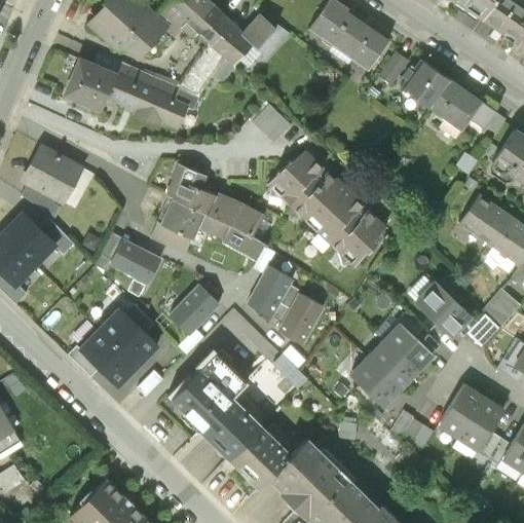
[(157,11),(144,0),(101,0),(98,4),(101,7),(86,23),(117,50),(121,44),(137,59),(164,29),(170,23),(157,11)]
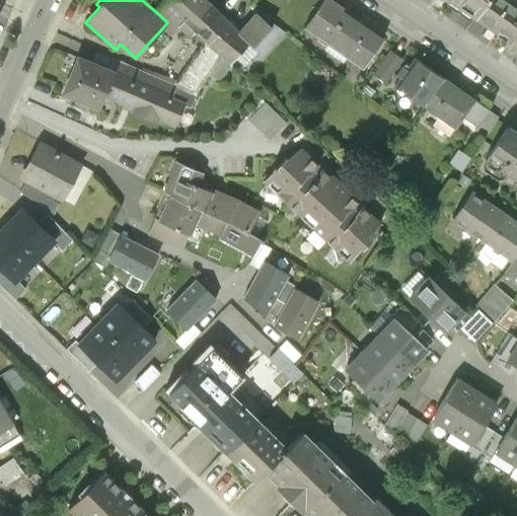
[(213,3),(209,0),(165,0),(155,11),(167,22),(162,28),(171,37),(178,28),(189,40),(195,34),(207,46),(216,35),(197,20),(213,3)]
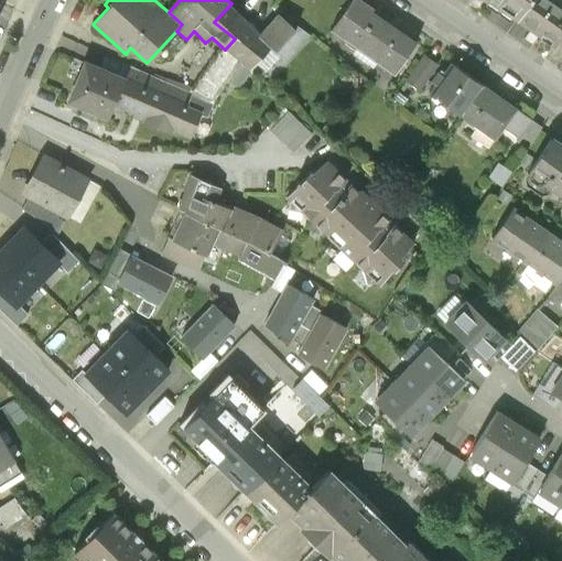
[(419,42),(359,0),(353,0),(331,32),(395,76),(419,42)]
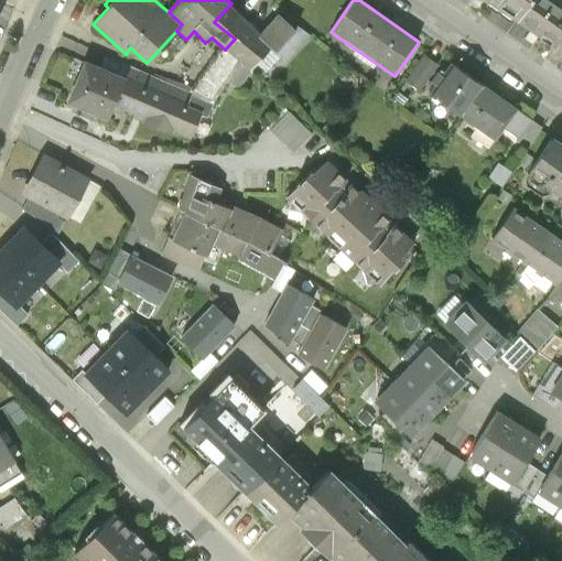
[(482,0),(518,24),(533,0),(482,0)]
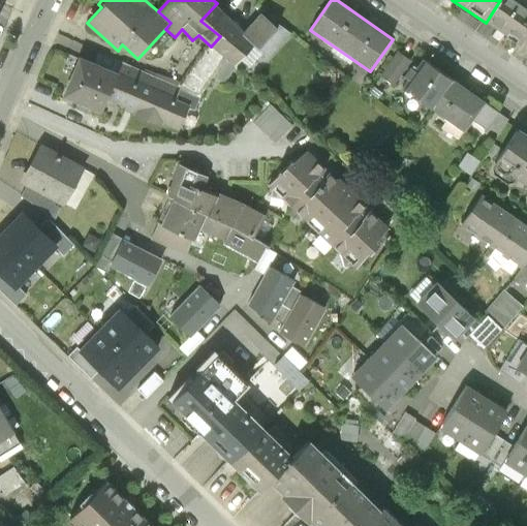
[(526,4),(524,3),(519,0),(500,0),(486,23),(521,47),(526,37),(526,4)]
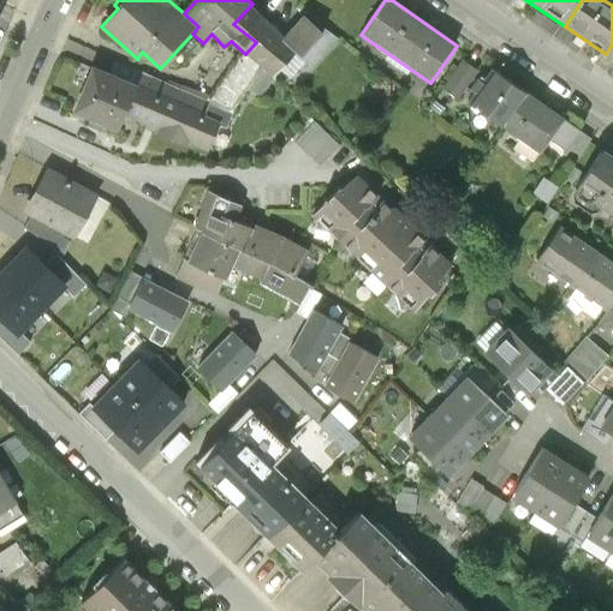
[(256,42),(245,54),(262,67),(273,76),(296,52),(298,49),(287,36),(253,4),(233,24),(256,42)]
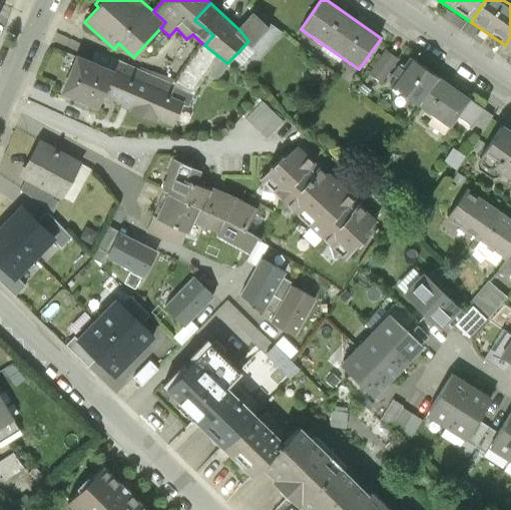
[(252,14),(239,30),(248,41),(246,43),(262,57),(284,32),(272,23),(267,28),(252,14)]
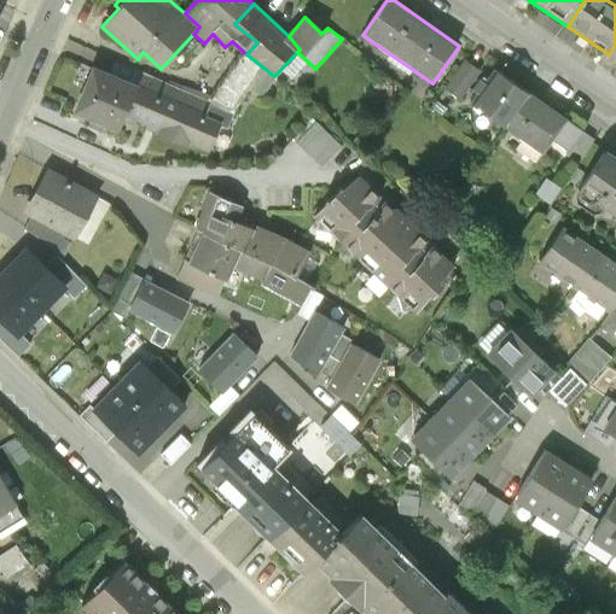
[(195,42),(189,50),(197,56),(202,48),(195,42)]
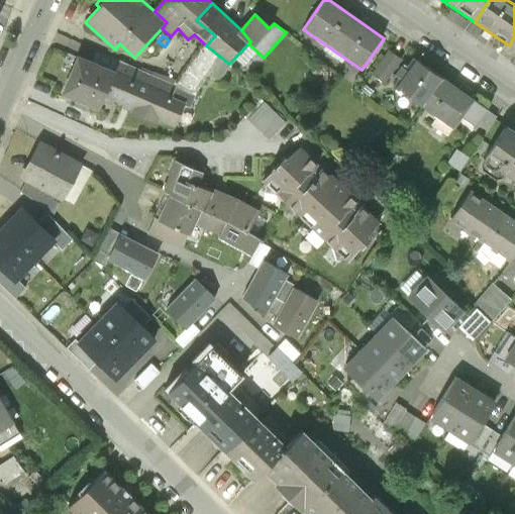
[(220,57),(206,45),(178,84),(197,92),(220,57)]
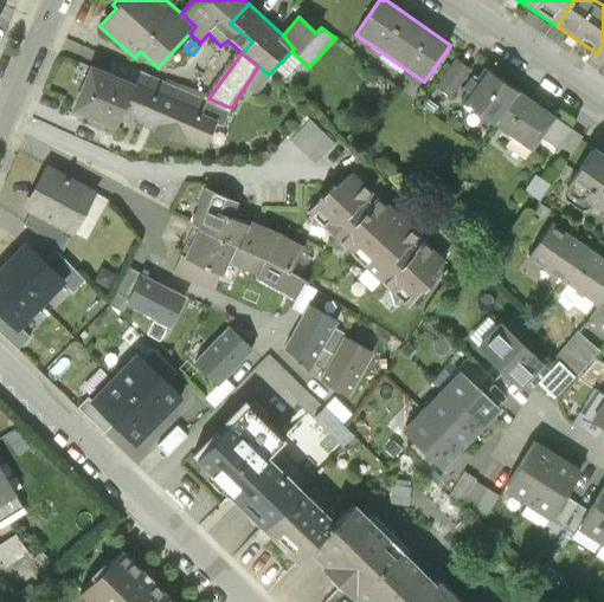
[(474,69),(458,58),(437,88),(453,98),(474,69)]
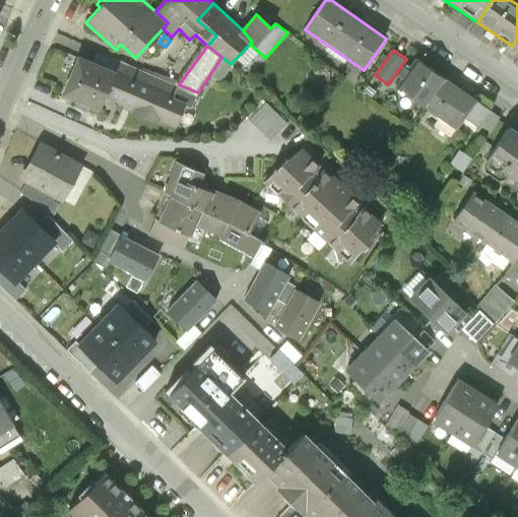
[(115,73),(78,57),(60,98),(98,114),(105,98),(115,73)]
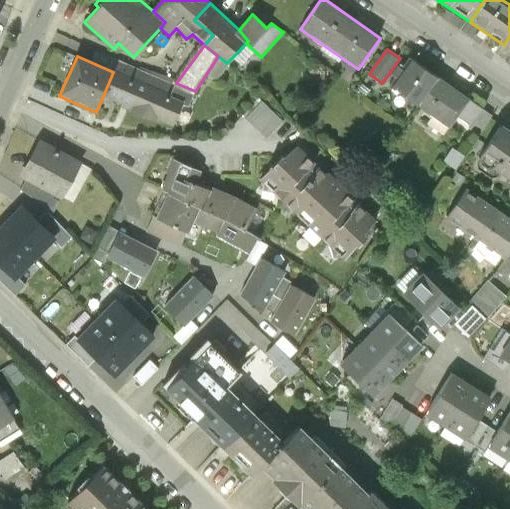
[(119,58),(113,72),(103,96),(122,104),(120,107),(130,111),(155,122),(157,117),(174,125),(184,102),(170,96),(176,83),(119,58)]
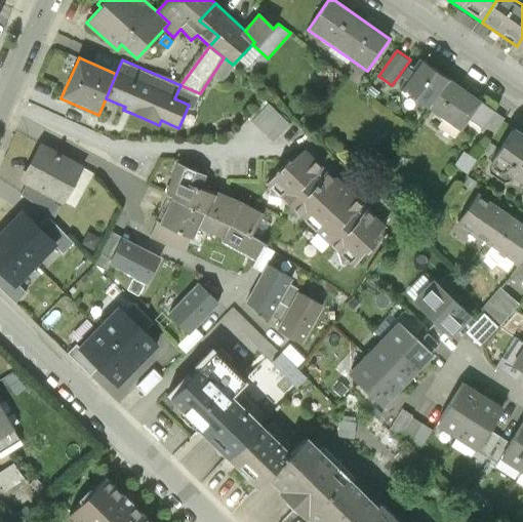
[(402,90),(430,111),(451,80),(424,61),(414,73),(408,69),(402,77),(408,82),(402,90)]
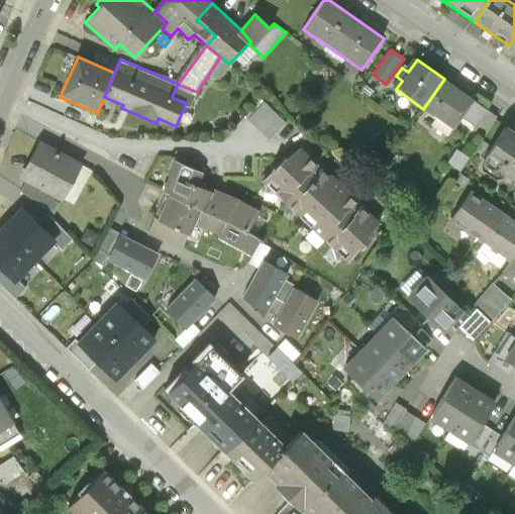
[(488,110),(444,79),(423,109),(452,131),(464,117),(477,126),(488,110)]
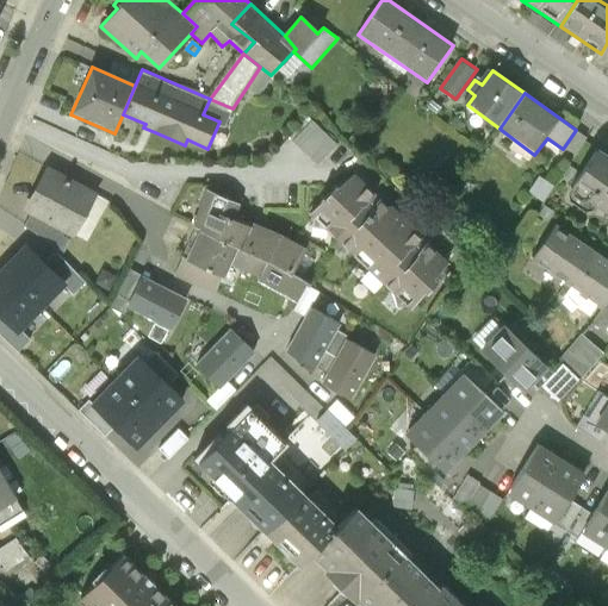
[(312,119),(292,139),(320,164),(339,144),(312,119)]
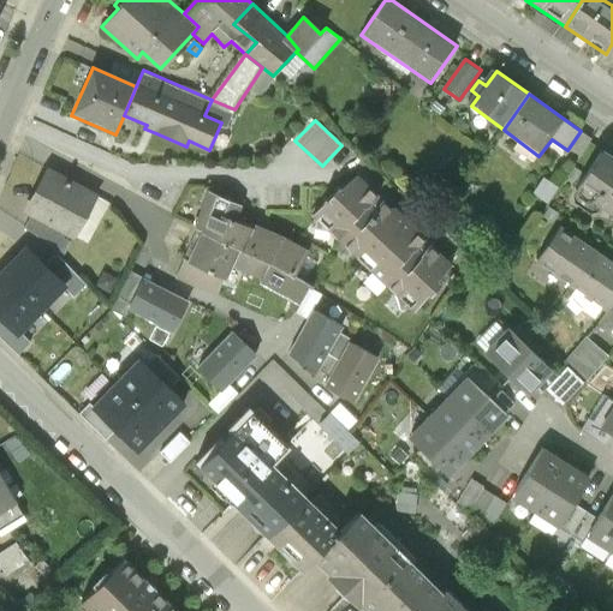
[(581,131),(567,150),(578,159),(593,138),(581,131)]
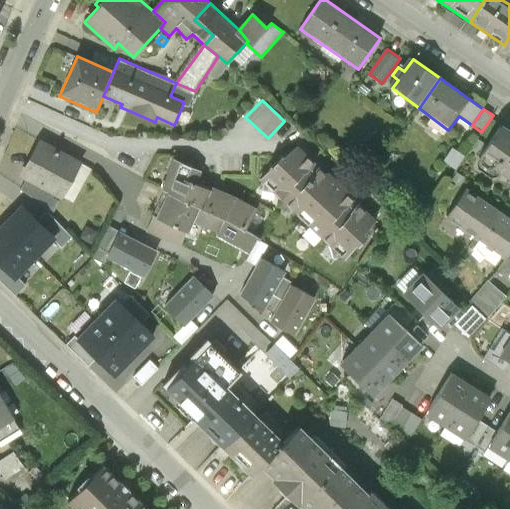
[(509,132),(501,126),(479,161),(480,166),(492,175),(497,175),(500,172),(509,178),(509,132)]
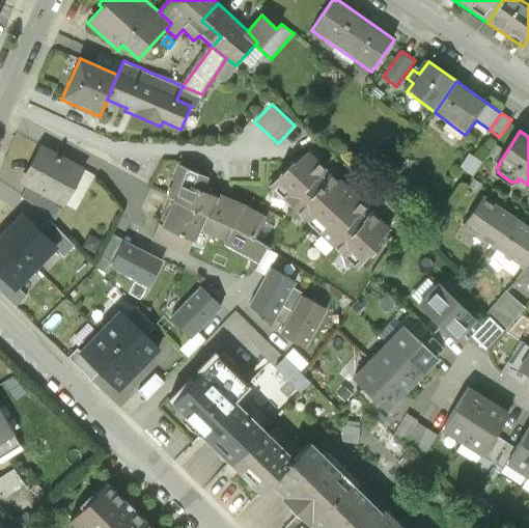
[(85,167),(43,143),(21,183),(27,186),(63,206),(85,167)]
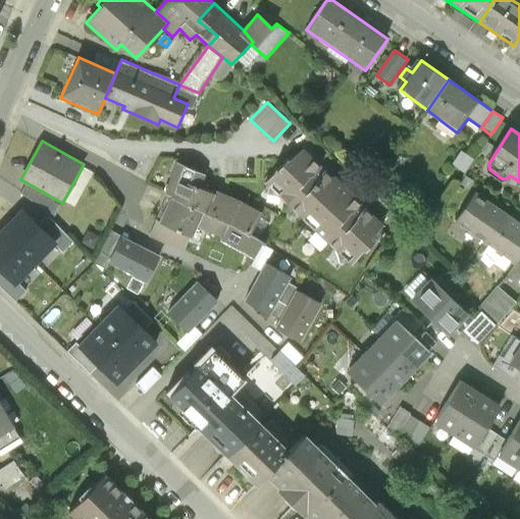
[(383,227),(303,149),(290,161),(288,160),(264,185),(268,189),(268,195),(278,198),(338,252),(341,263),(347,261),(351,264),(361,253),(366,256),(374,246),(371,242),(383,227)]
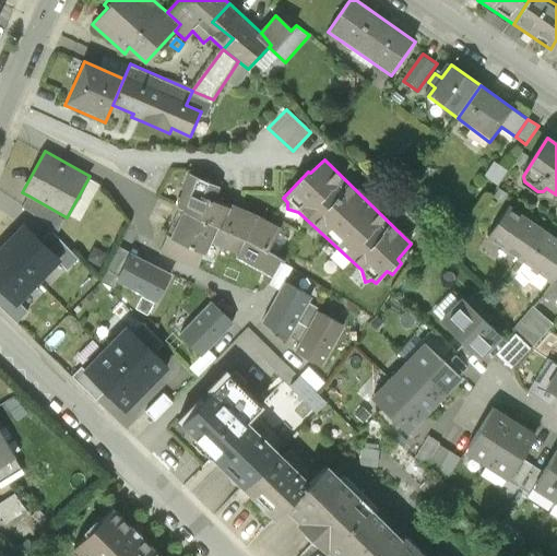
[(496,168),(484,186),(493,192),(505,175),(496,168)]
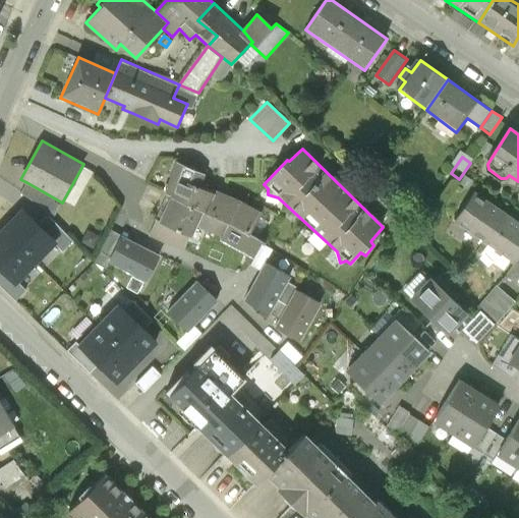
[(205,174),(178,162),(163,193),(171,197),(206,213),(215,192),(199,185),(205,174)]
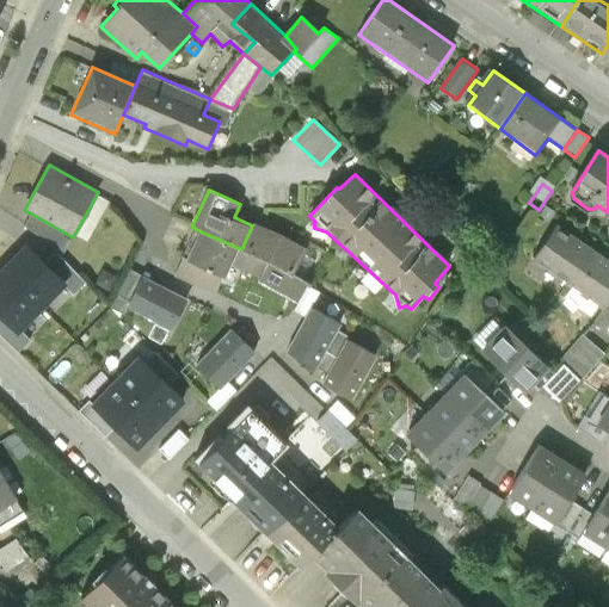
[(557,211),(547,204),(540,215),(549,221),(557,211)]
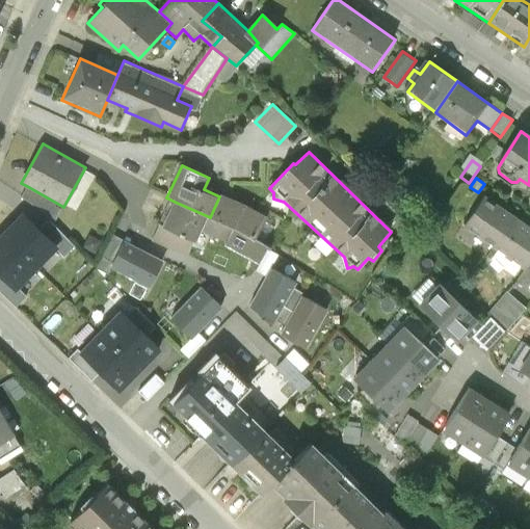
[(63,207),(27,186),(21,196),(57,217),(63,207)]
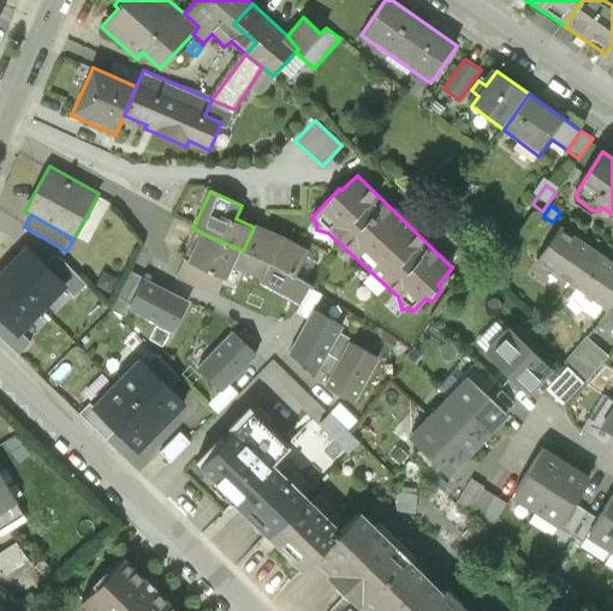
[(254,227),(243,251),(269,264),(295,277),(309,252),(254,227)]
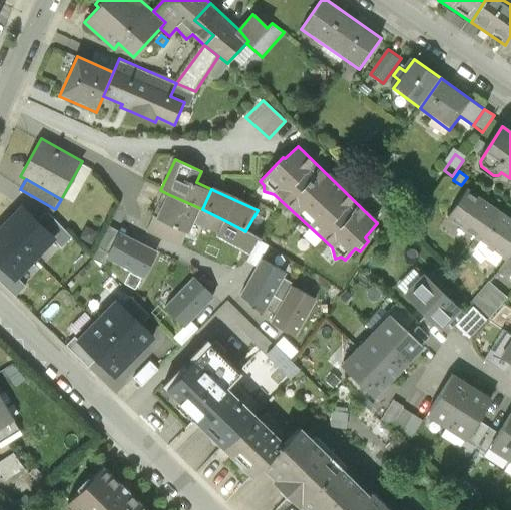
[(498,210),(468,189),(446,220),(476,241),(498,210)]
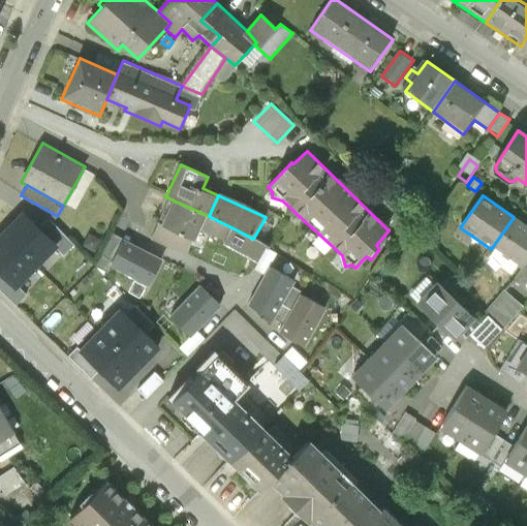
[(209,216),(174,200),(161,227),(194,243),(200,229),(224,241),(231,227),(209,216)]
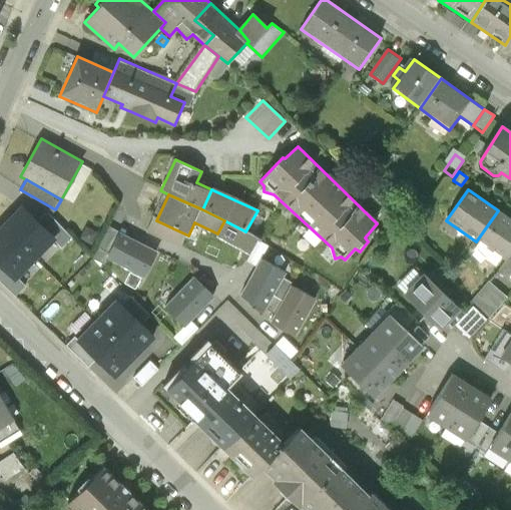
[(56,236),(20,200),(0,219),(0,262),(15,278),(56,236)]
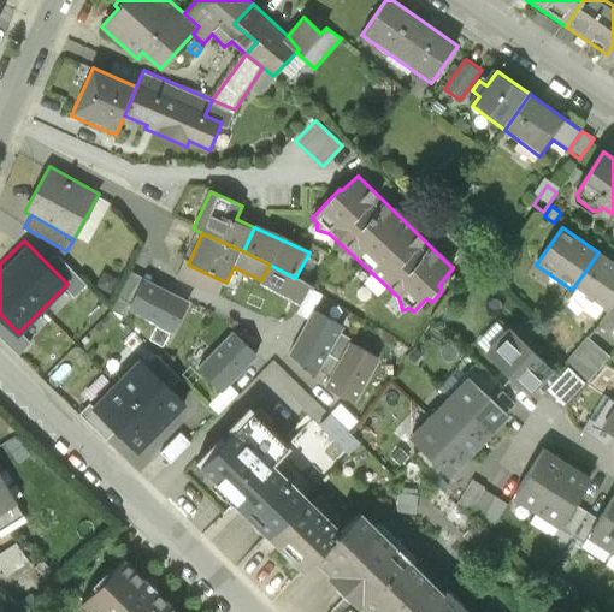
[(613,263),(598,253),(572,290),(609,316),(613,309),(613,263)]
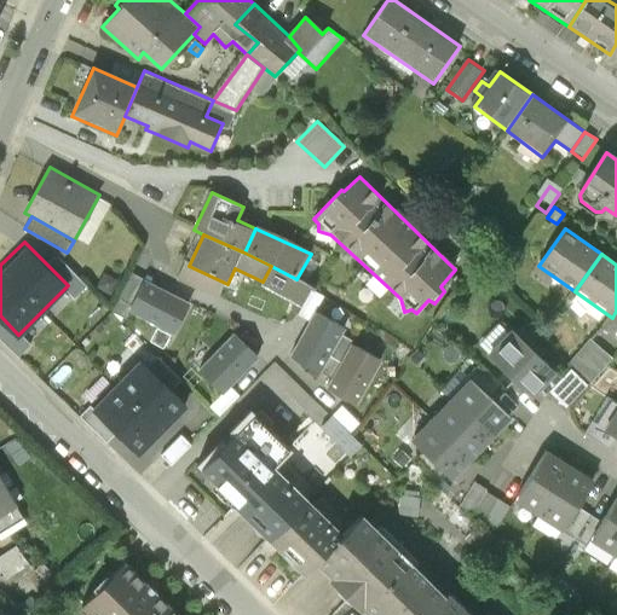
[(271,266),(263,282),(260,286),(300,307),(311,288),(297,279),(271,266)]
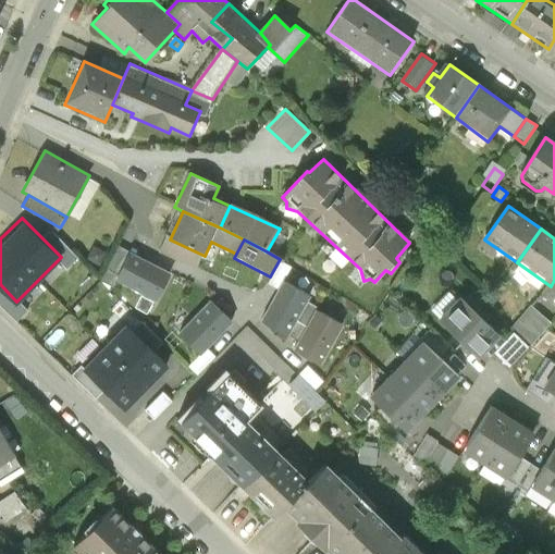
[(108,251),(94,244),(86,259),(100,266),(108,251)]
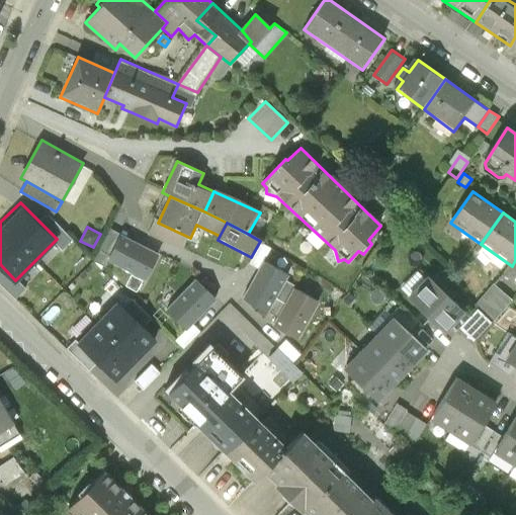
[(163,250),(126,231),(113,255),(150,274),(163,250)]
